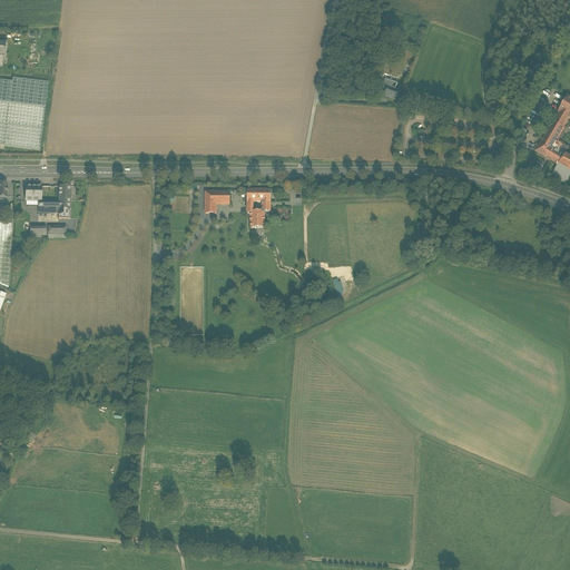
[(0,101),(46,108),(48,82),(12,78),(12,81),(0,79),(0,101)]
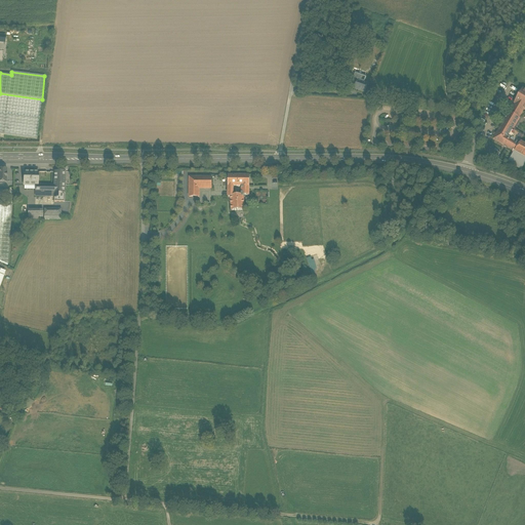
[(352,85),(355,86),(357,80),(364,82),(366,77),(355,73),(351,84),(352,85)]
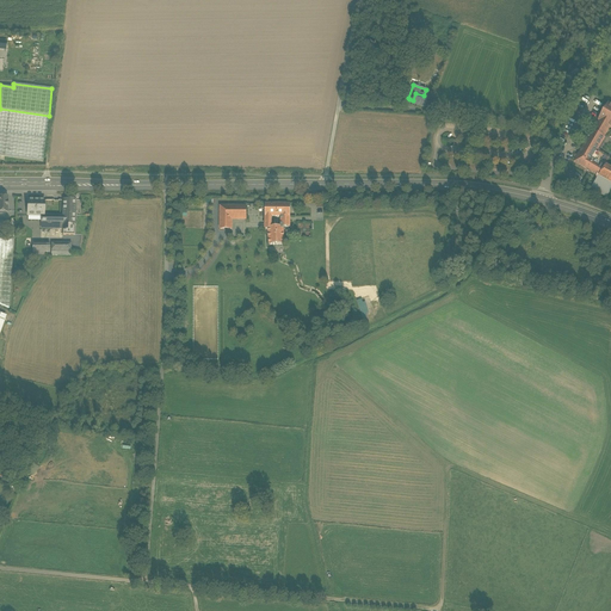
[(429,98),(424,96),(415,93),(413,100),(412,104),(425,107),(429,98)]
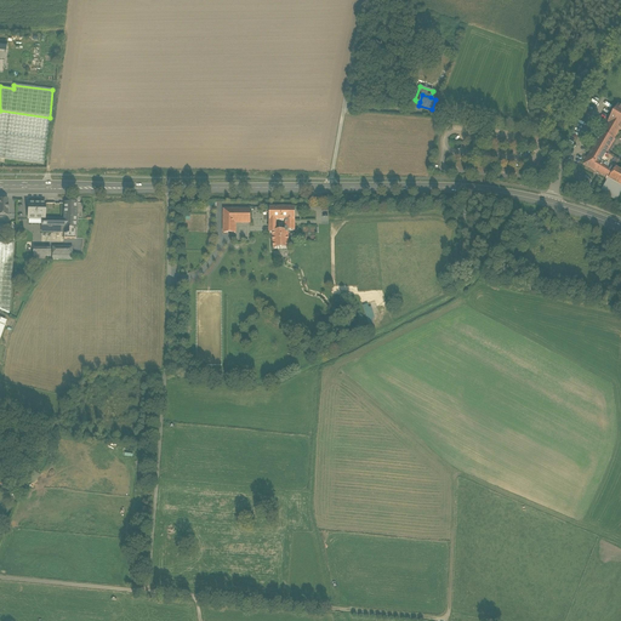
[(584,165),(608,180),(609,180),(616,169),(616,167),(615,165),(617,165),(620,161),(613,157),(609,154),(608,152),(615,141),(613,140),(614,138),(615,138),(619,132),(619,130),(619,129),(620,130),(620,107),(619,106),(614,113),(613,114),(613,115),(608,123),(609,124),(603,134),(602,134),(584,165)]
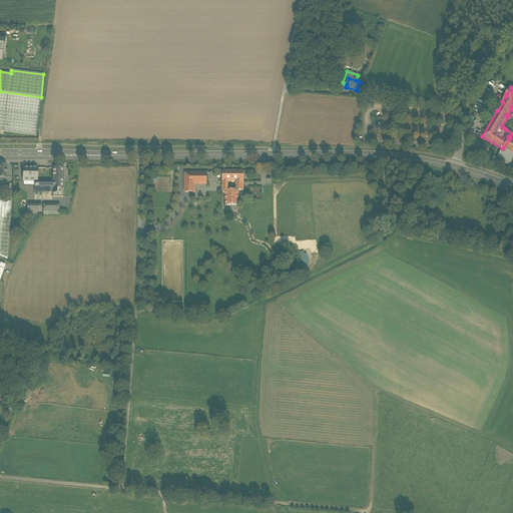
[(0,111),(38,116),(41,97),(0,91),(0,111)]
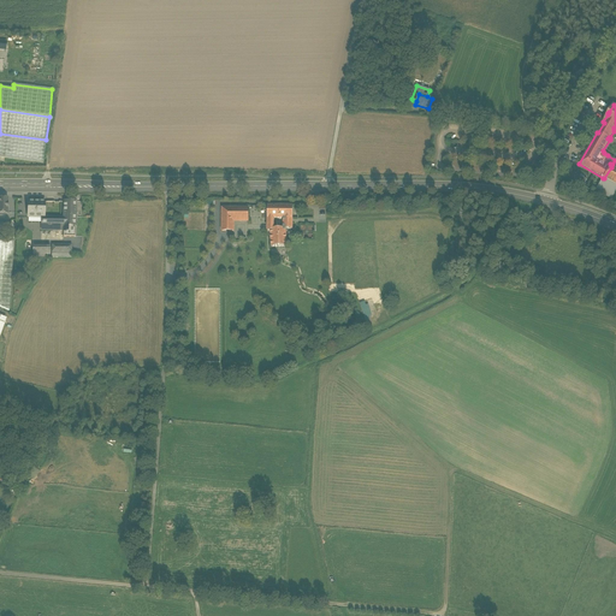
[(0,157),(43,163),(46,140),(0,134),(0,157)]
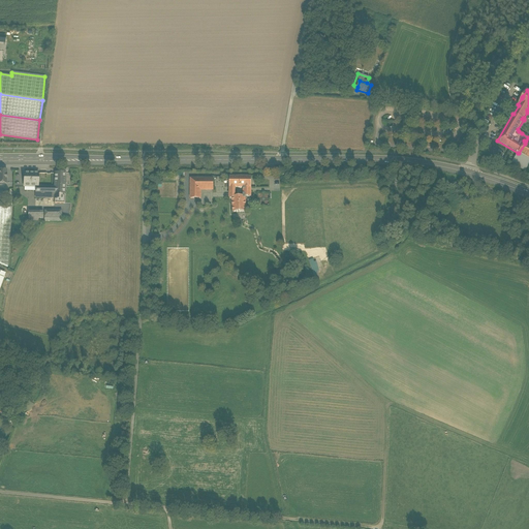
[(528,146),(525,144),(519,153),(528,159),(528,146)]
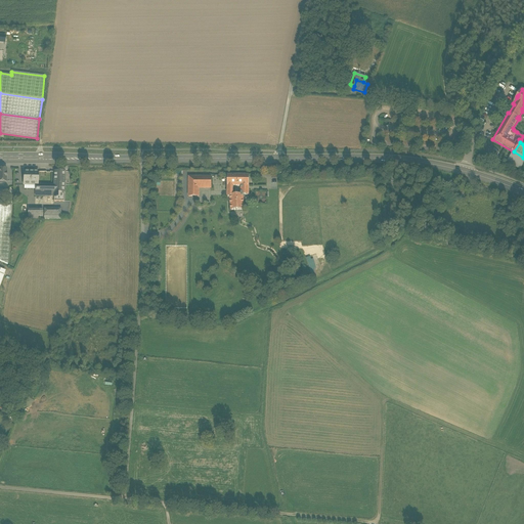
[(520,170),(523,163),(523,158),(514,151),(513,151),(507,163),(520,170)]
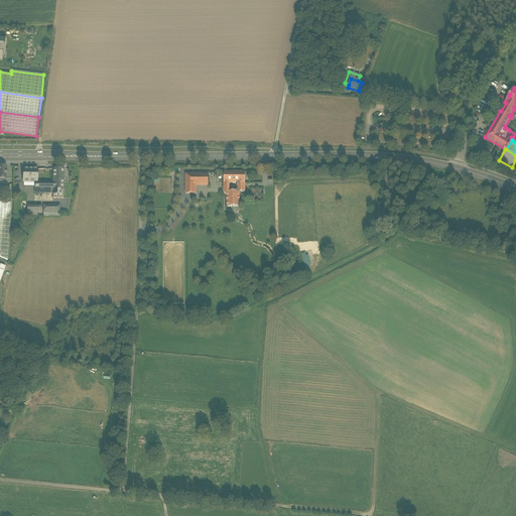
[(35,182),(36,182),(37,169),(23,169),(23,182),(35,182)]
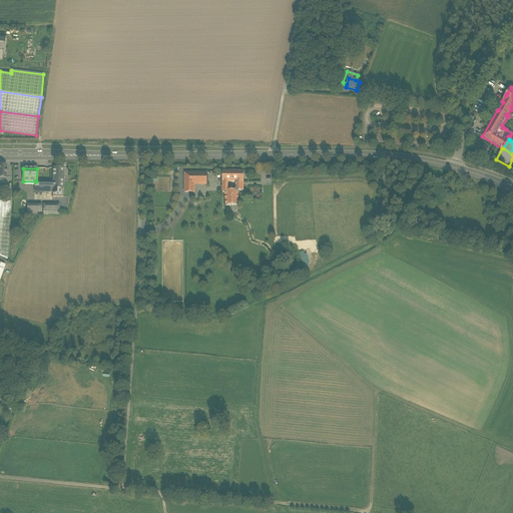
[(53,168),(53,181),(52,192),(52,197),(63,197),(63,168),(53,168)]
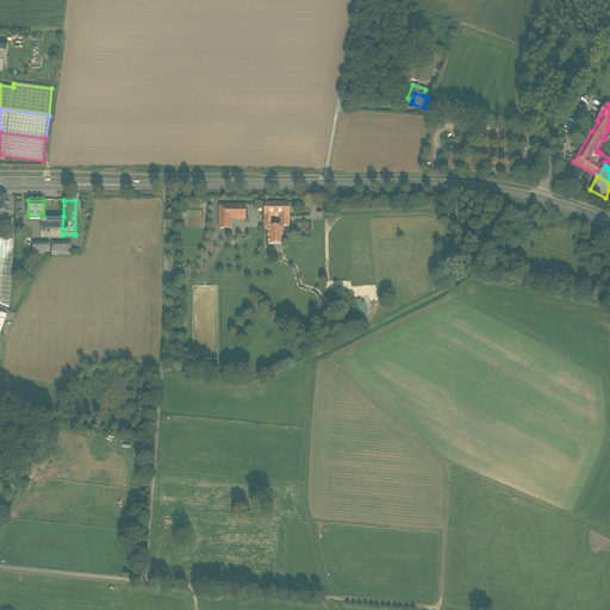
[(265,205),(265,218),(271,218),(284,217),(290,217),(290,205),(265,205)]
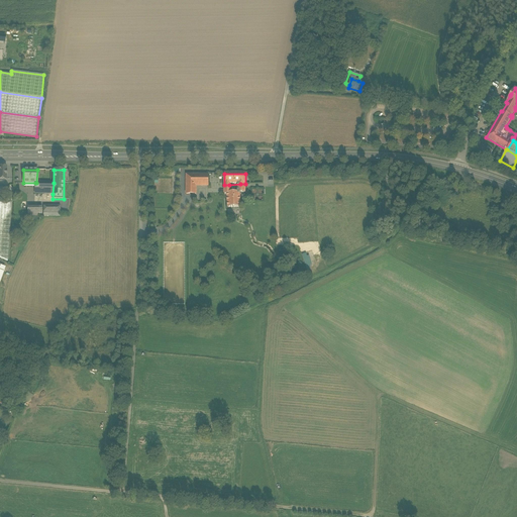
[(186,194),(196,194),(196,186),(208,186),(208,175),(187,175),(186,194)]
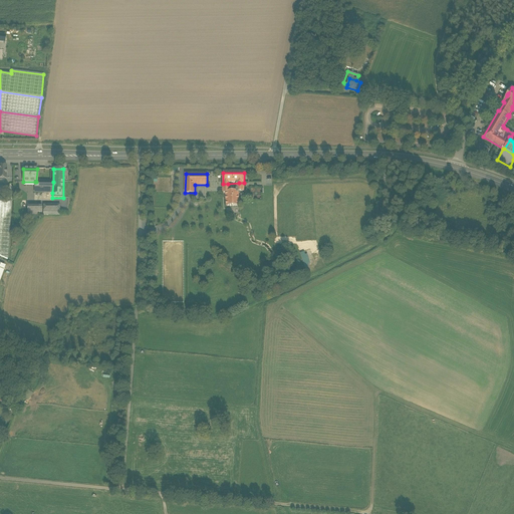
[(34,192),(52,193),(53,182),(36,182),(35,182),(34,192)]
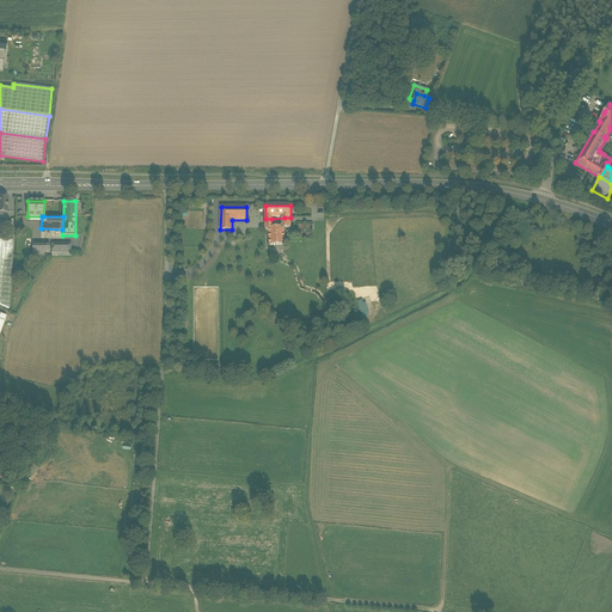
[(285,227),(271,228),(269,228),(269,231),(269,246),(285,245),(285,228),(285,227)]
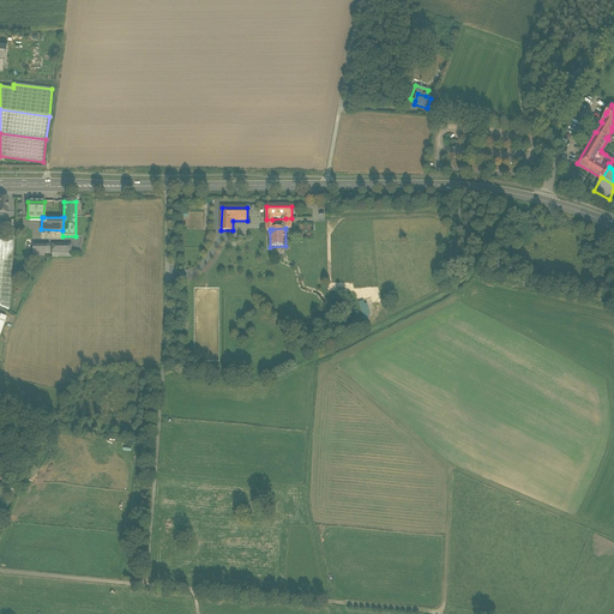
[(0,306),(10,309),(13,240),(5,239),(5,241),(0,240),(0,306)]
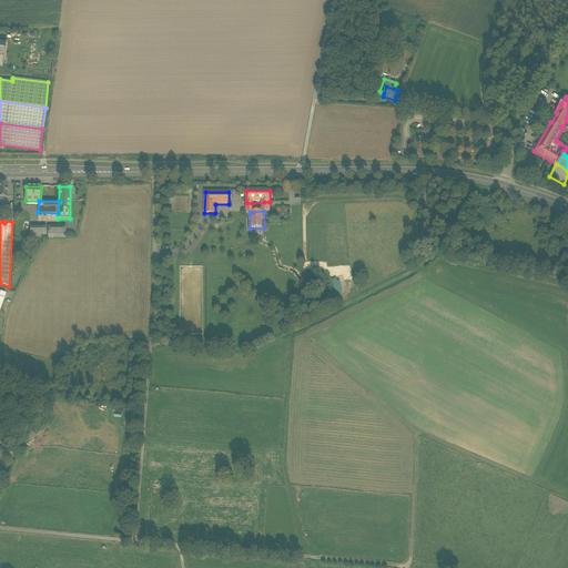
[(48,237),(53,239),(53,234),(66,234),(66,226),(48,226),(48,237)]
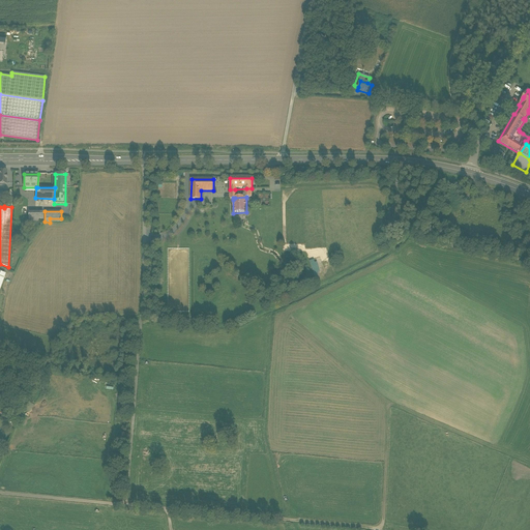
[(28,222),(43,222),(43,213),(28,213),(28,222)]
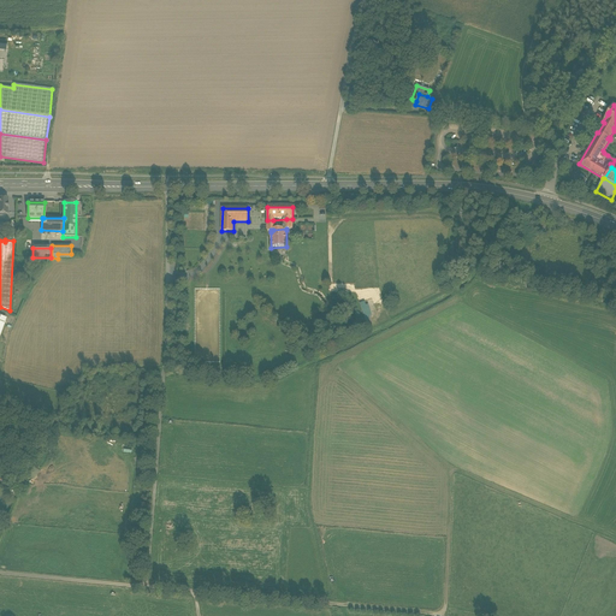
[(365,302),(360,303),(366,323),(371,320),(369,318),(372,317),(368,306),(366,306),(365,302)]
